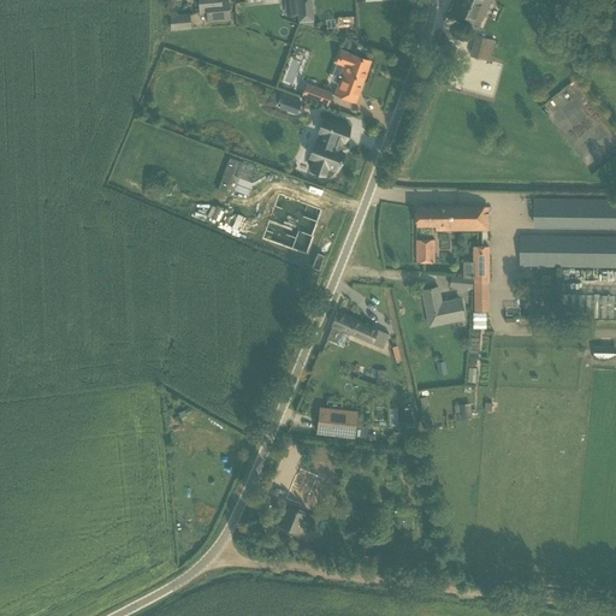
[(208,12),(209,21),(229,19),(227,0),(197,0),(200,13),(208,12)]
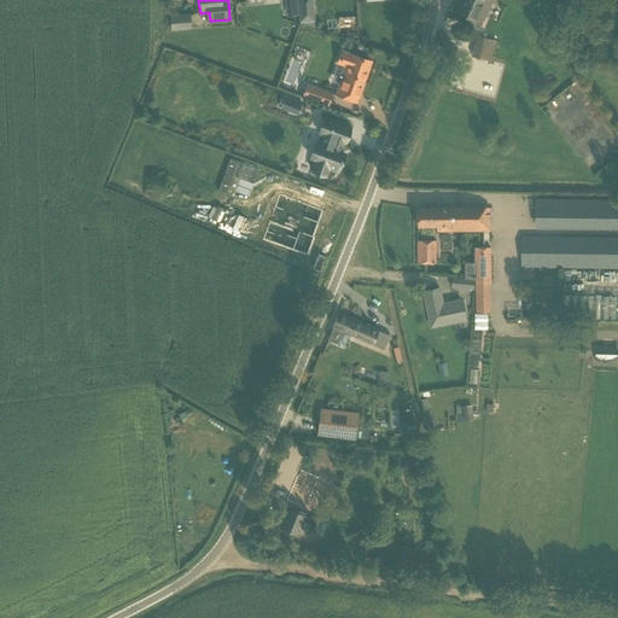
[(313,0),(297,0),(299,23),(315,22),(313,0)]
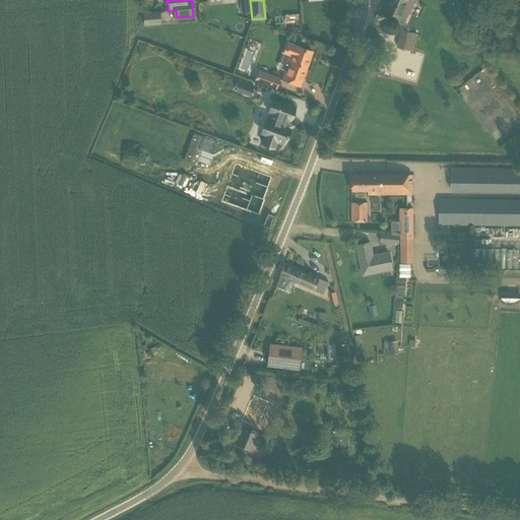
[(388,0),(382,14),(392,18),(404,24),(409,14),(408,14),(414,0),(416,1),(415,0),(388,0)]
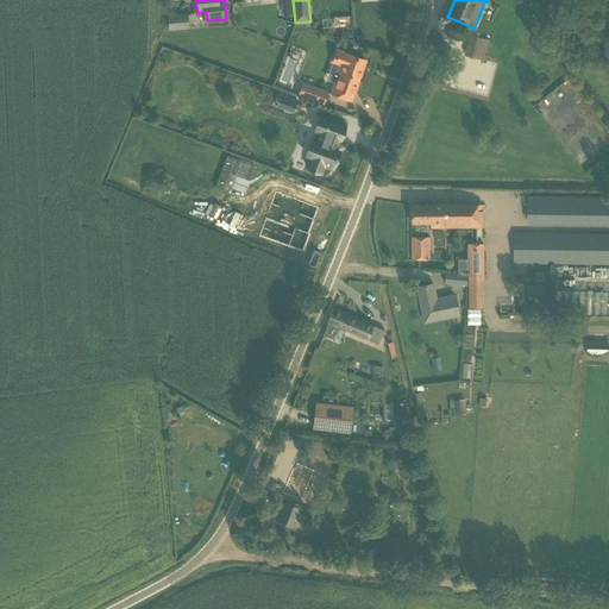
[(350,35),(351,11),(324,11),(324,26),(339,26),(339,33),(350,35)]
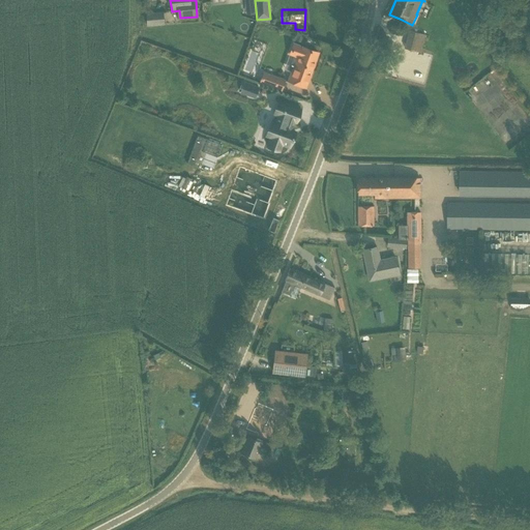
[(146,15),(147,26),(164,24),(163,13),(146,15)]
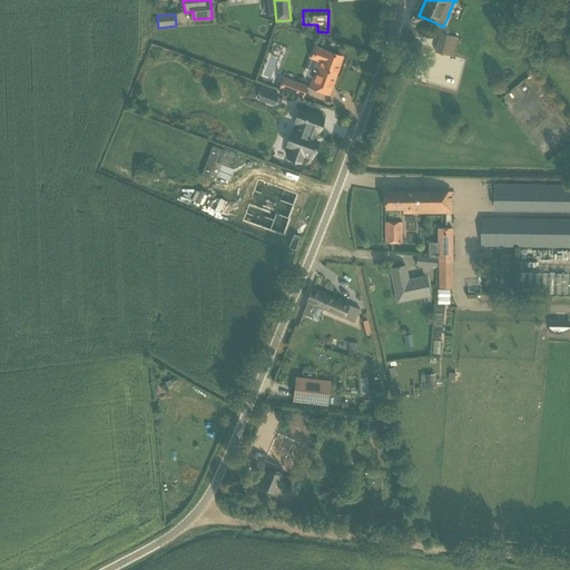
[(438,52),(453,57),(459,37),(443,32),(438,52)]
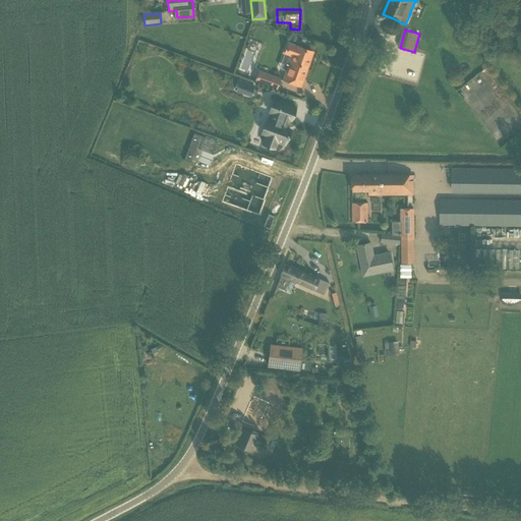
[(283,79),(300,85),(313,52),(289,43),(285,54),(291,56),(283,79)]
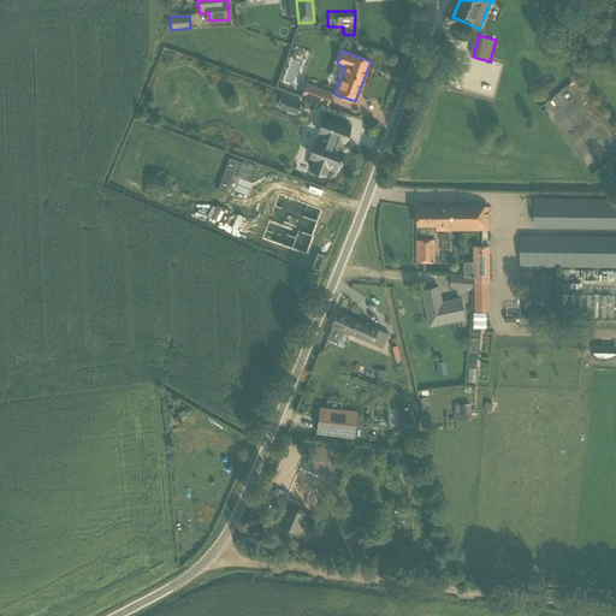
[(324,89),(318,104),(327,106),(332,93),(324,89)]
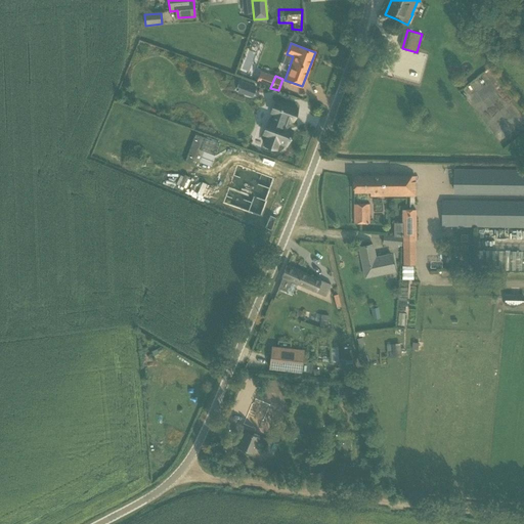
[(241,81),(236,92),(249,96),(250,94),(253,95),(256,86),(241,81)]
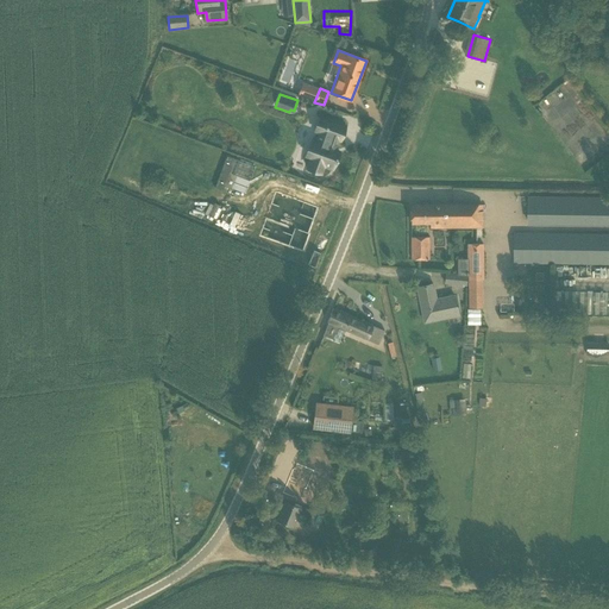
[(332,169),(337,157),(333,156),(339,139),(340,140),(345,126),(343,125),(343,124),(330,119),(325,133),(320,132),(316,143),(312,140),(306,156),(311,157),(307,168),(321,174),(324,167),(332,169)]
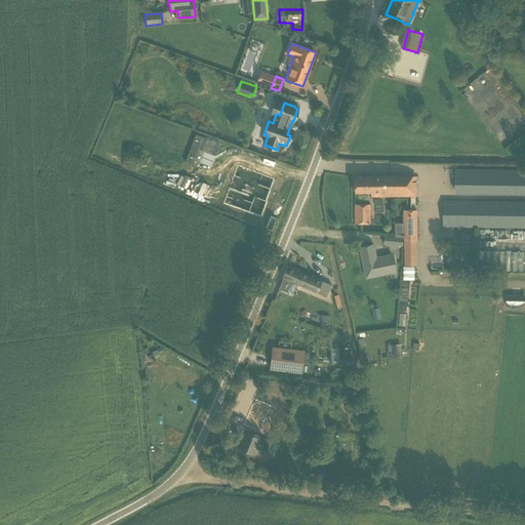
[(524,169),(455,169),(455,194),(524,194),(524,169)]
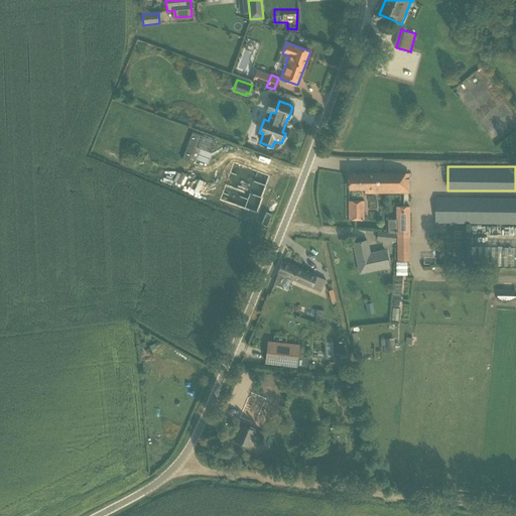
[(243,177),(238,190),(244,192),(239,207),(238,208),(257,214),(262,199),(261,199),(269,176),(252,170),(248,179),(243,177)]
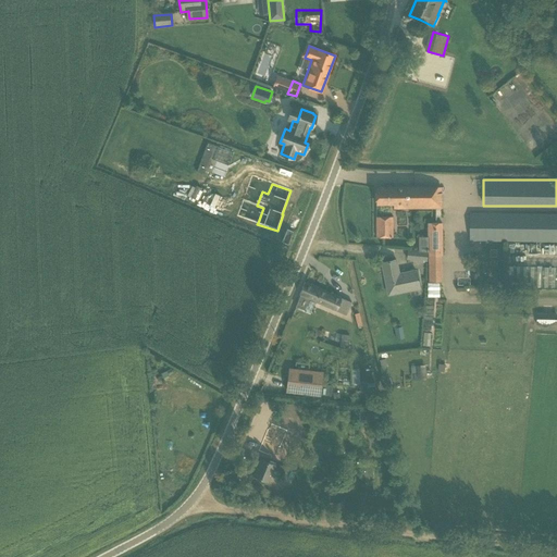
[(392,206),(392,209),(441,208),(441,187),(386,187),(375,187),(375,205),(387,205),(392,206)]
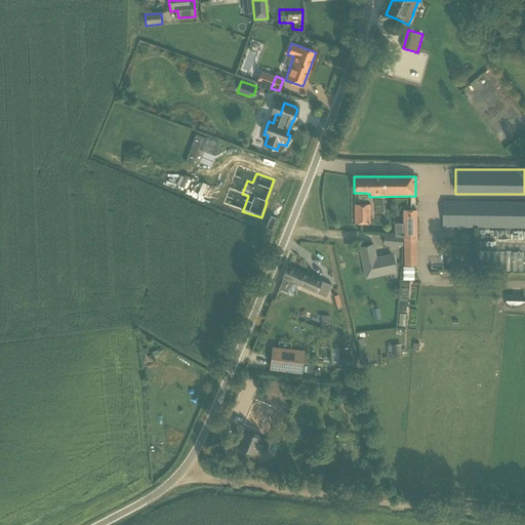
[(444,227),(524,226),(524,201),(444,201),(444,227)]
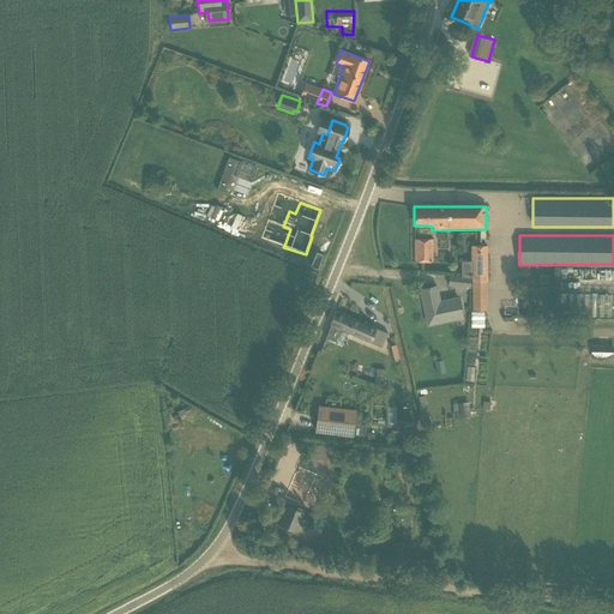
[(414,239),(415,262),(433,262),(433,239),(414,239)]
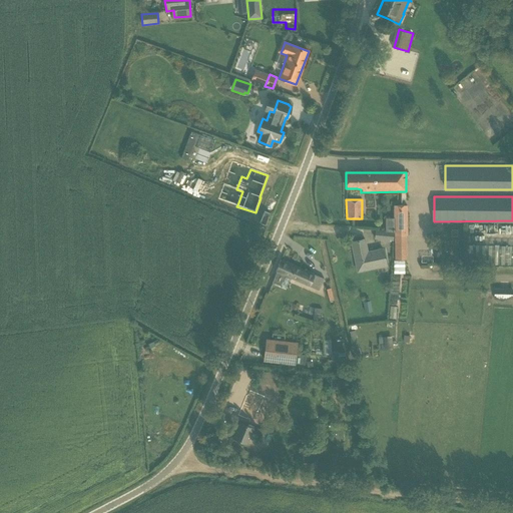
[(395,231),(396,260),(406,260),(406,236),(406,206),(395,206),(395,218),(387,218),(387,230),(387,231),(394,231),(395,231)]
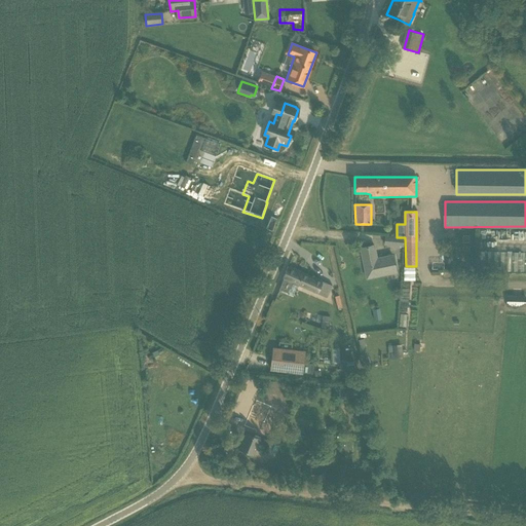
[(385,235),(383,246),(403,248),(404,237),(397,237),(397,236),(385,235)]
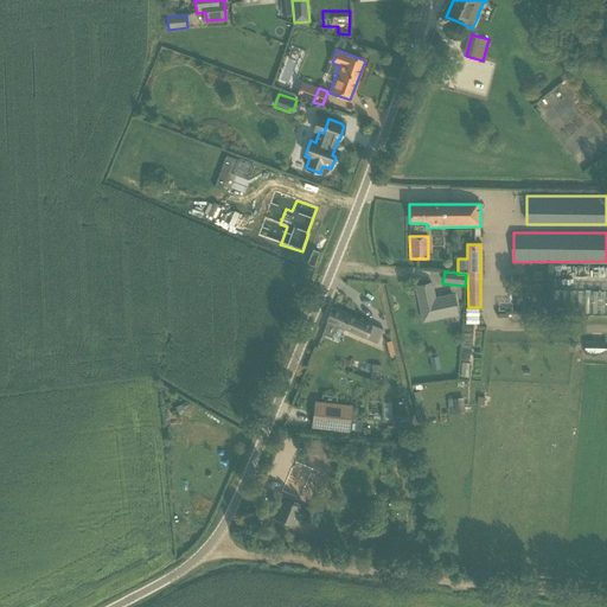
[(416,287),(422,321),(435,319),(457,314),(453,294),(434,299),(432,283),(416,287)]
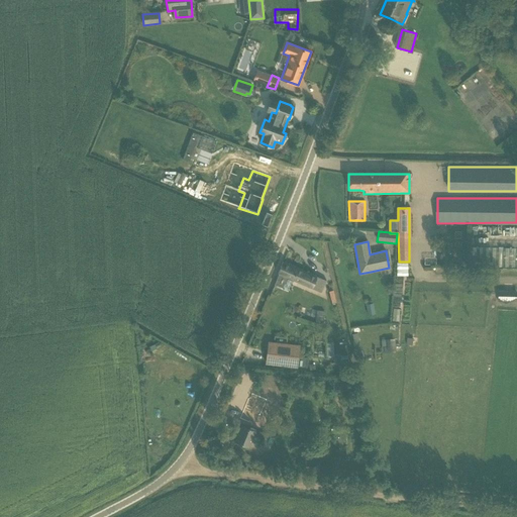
[(279,274),(274,285),(288,291),(292,280),(322,293),(327,281),(283,262),(278,274),(279,274)]
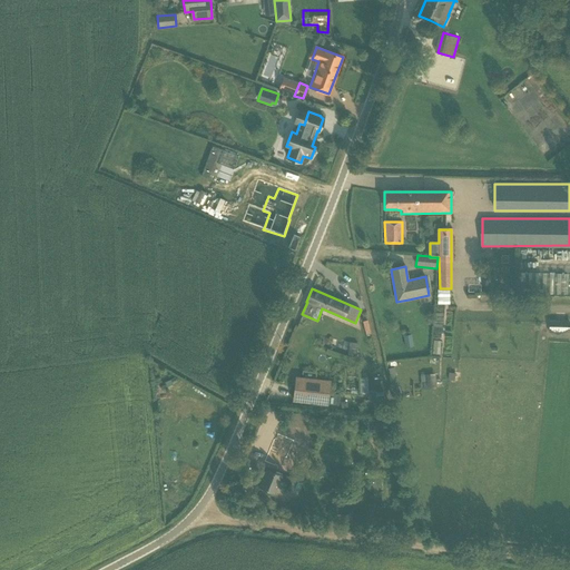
[(450,303),(451,292),(439,291),(438,303),(450,303)]
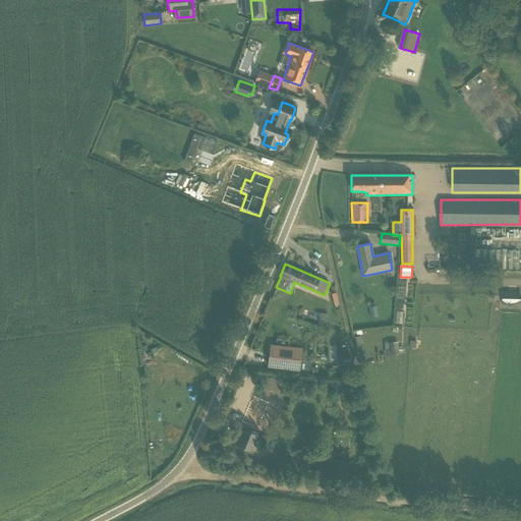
[(502,305),(520,305),(520,293),(503,293),(502,305)]
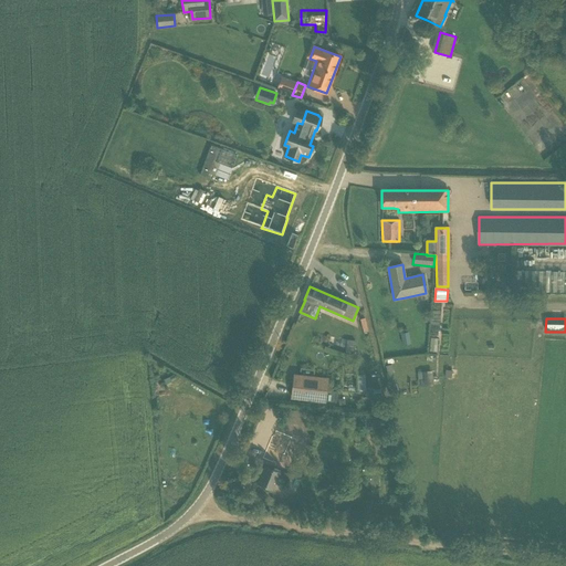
[(408,332),(401,333),(404,350),(411,348),(408,332)]
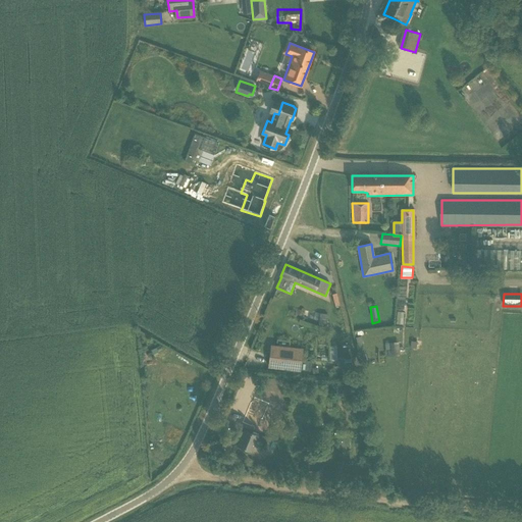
[(319,313),(318,322),(326,323),(327,314),(319,313)]
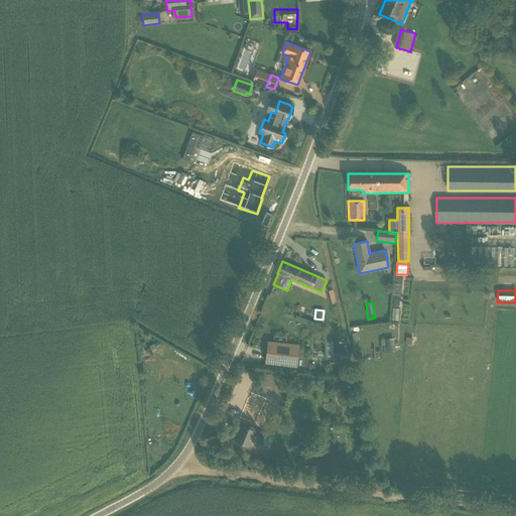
[(394,338),(383,339),(383,351),(395,351),(394,338)]
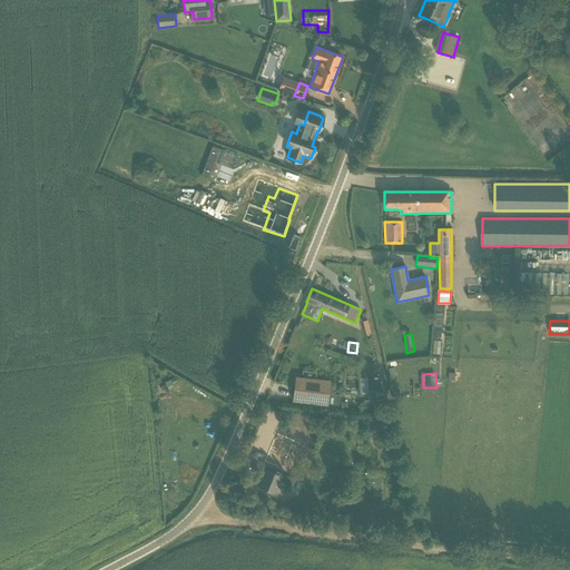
[(374,376),(361,375),(360,392),(369,392),(369,401),(374,401),(374,376)]
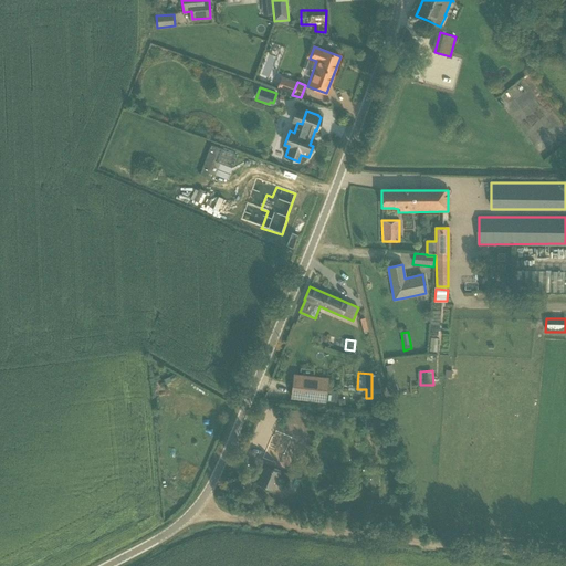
[(293,376),(291,397),(325,401),(336,402),(337,391),(326,390),(327,379),(293,376)]
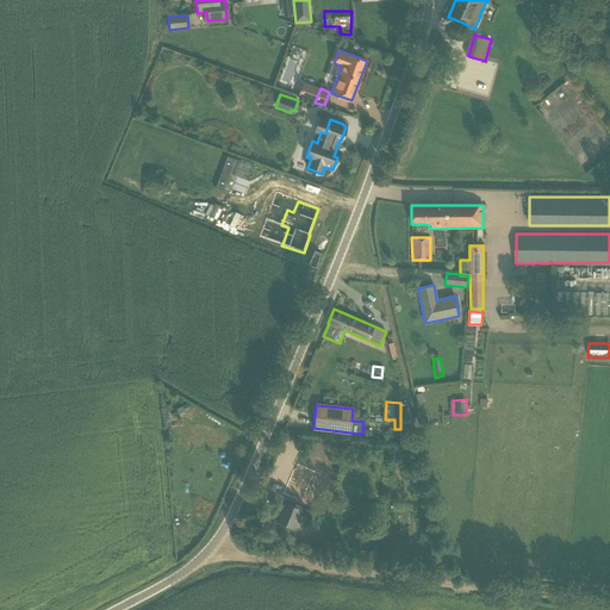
[(304,466),(291,497),(310,504),(316,489),(317,489),(318,485),(317,485),(322,473),(304,466)]
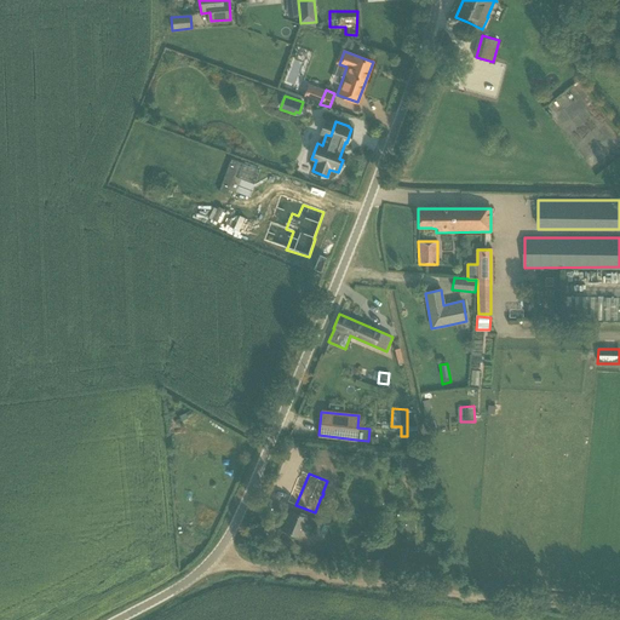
[(282,529),(298,535),(302,528),(313,532),(317,521),(300,515),(290,510),(282,529)]
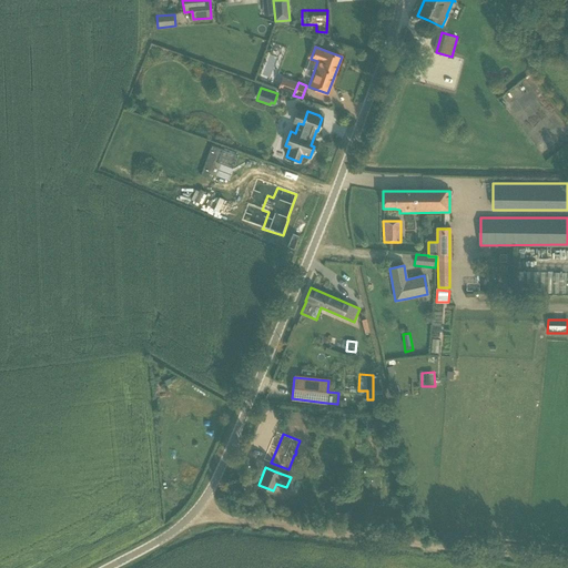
[(257,494),(254,501),(265,506),(267,499),(257,494)]
